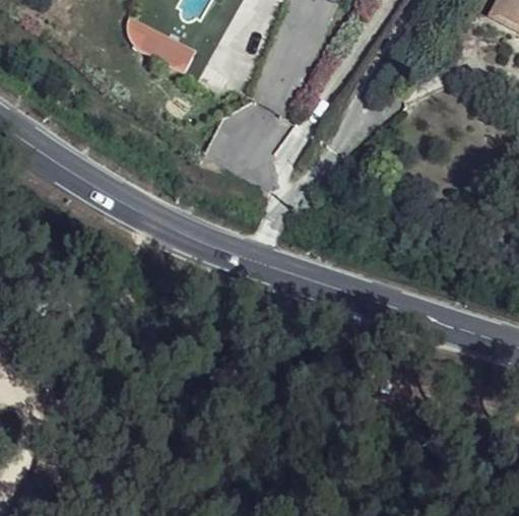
[(518,23),(499,14),(506,0),(495,0),(488,14),(518,30),(518,23)]
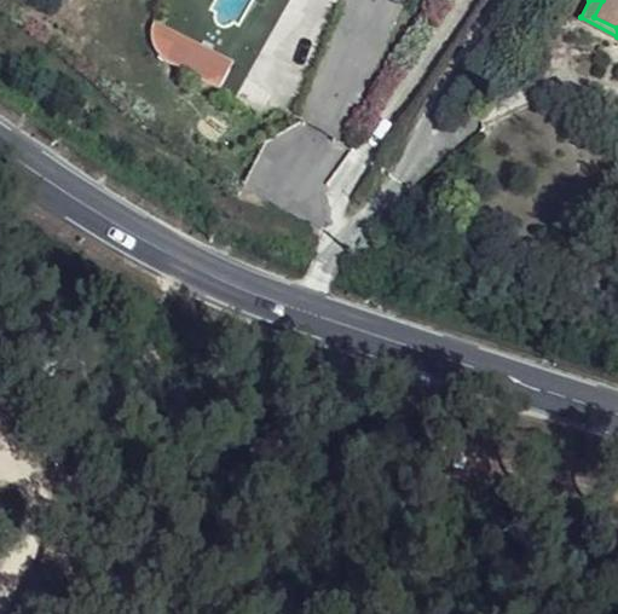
[(602,0),(594,17),(617,28),(617,0),(602,0)]
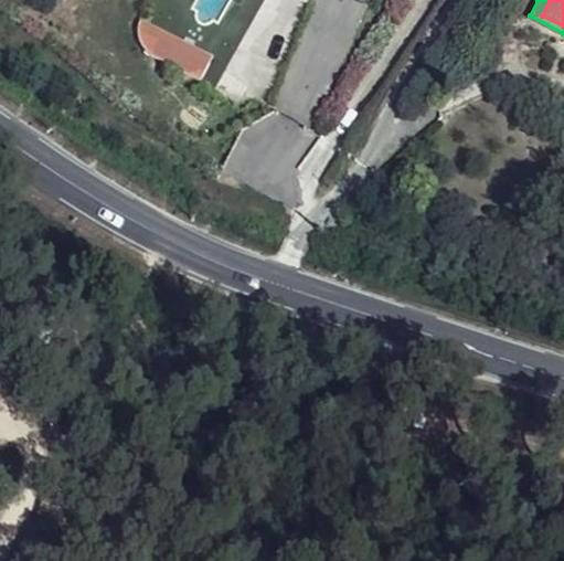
[(212,53),(140,17),(137,25),(137,32),(139,42),(140,46),(145,50),(151,52),(200,77),(212,53)]
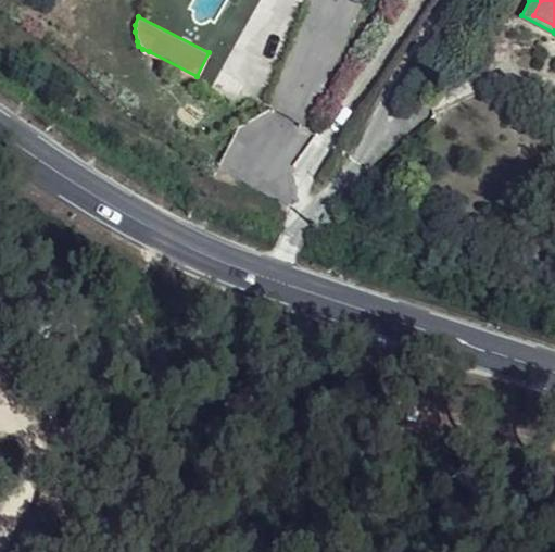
[(501,208),(494,218),(507,225),(514,214),(501,208)]
